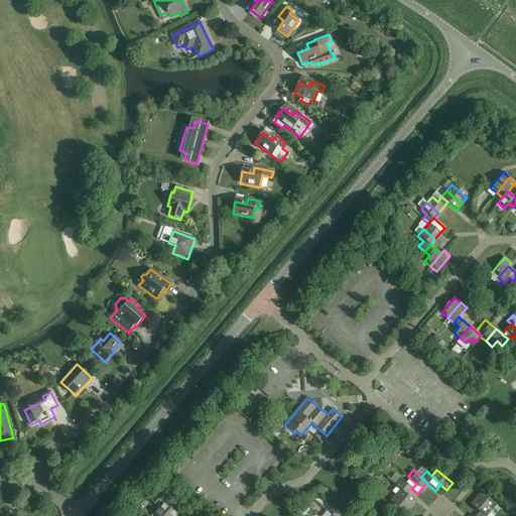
[(407,494),(411,489),(416,484),(410,479),(406,483),(400,479),(395,485),(400,490),(401,489),(407,494)]
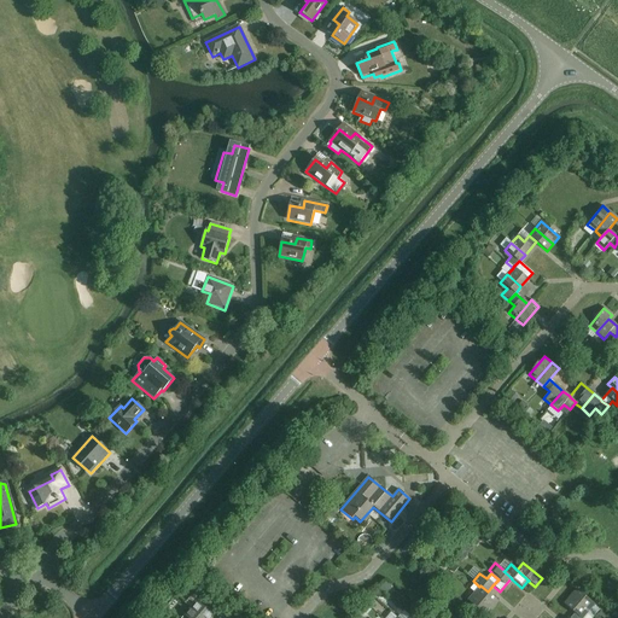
[(499,601),(488,592),(481,586),(479,587),(473,593),(491,608),(499,601)]
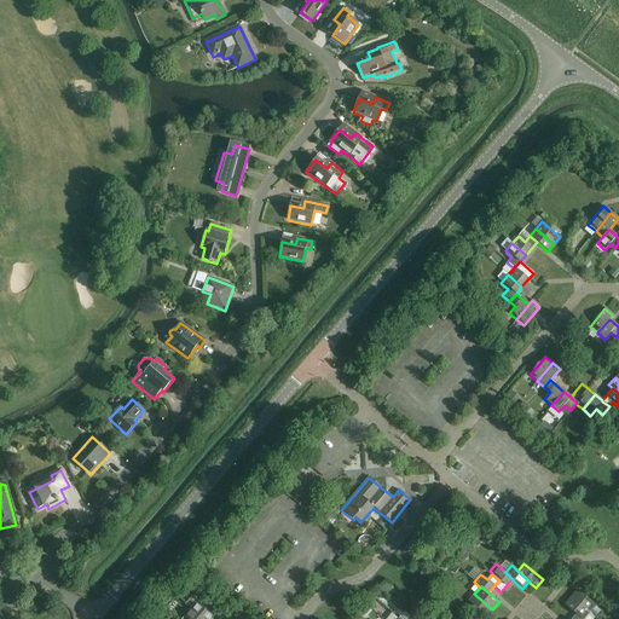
[(571,597),(589,613),(595,606),(577,590),(571,597)]
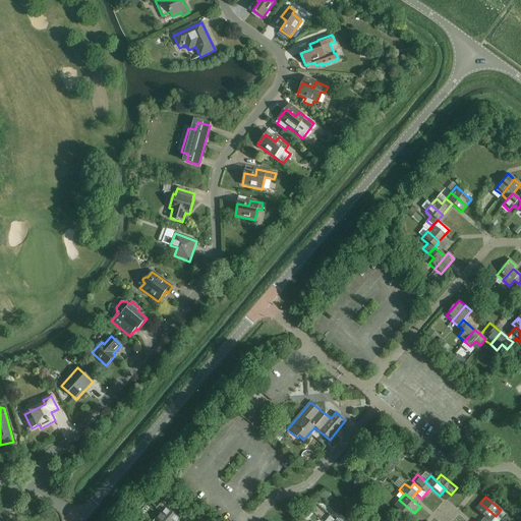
[(409,519),(414,513),(399,500),(394,507),(409,519)]
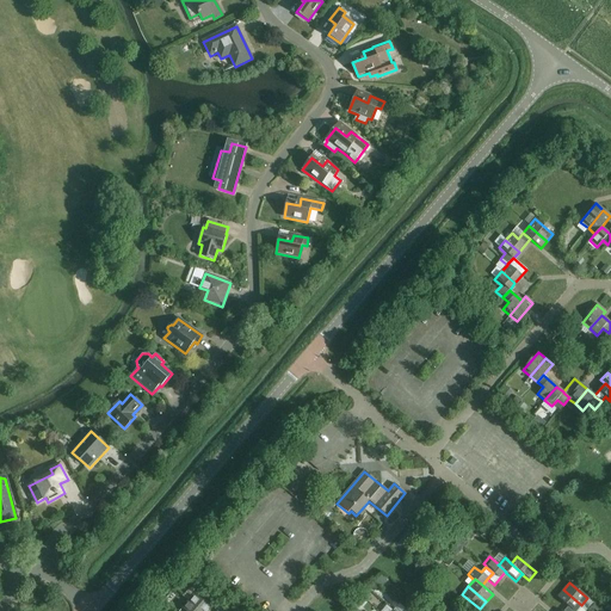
[(573,610),(575,610),(581,605),(563,590),(557,597),(568,606),(573,610)]
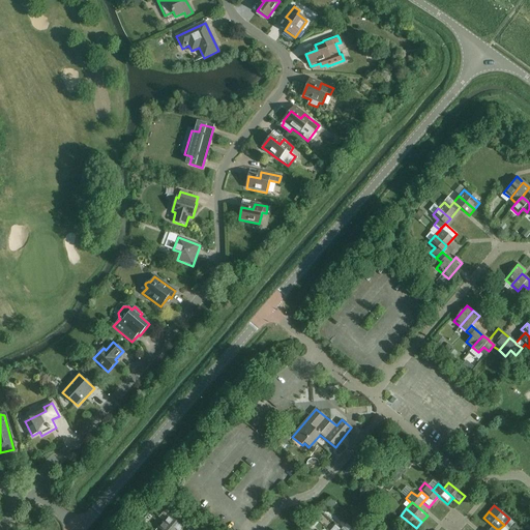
[(163,522),(173,529),(182,529),(184,528),(169,516),(163,522)]
